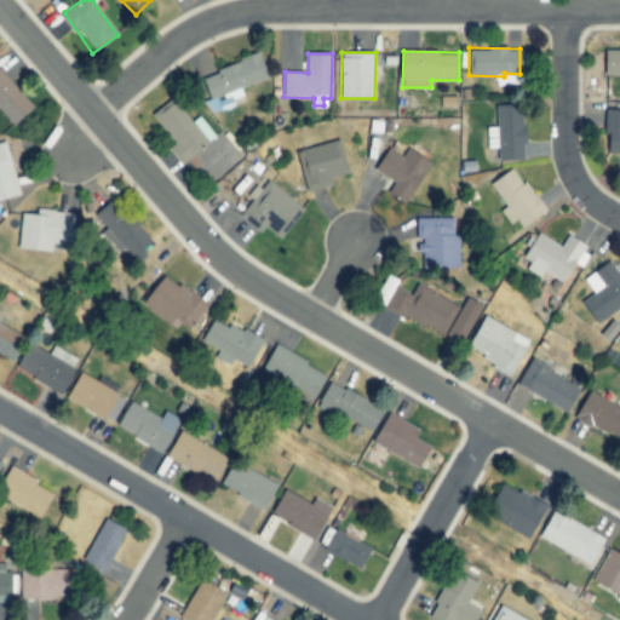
[(269,79),(262,56),(201,74),(212,110),(245,101),(241,87),(269,79)]
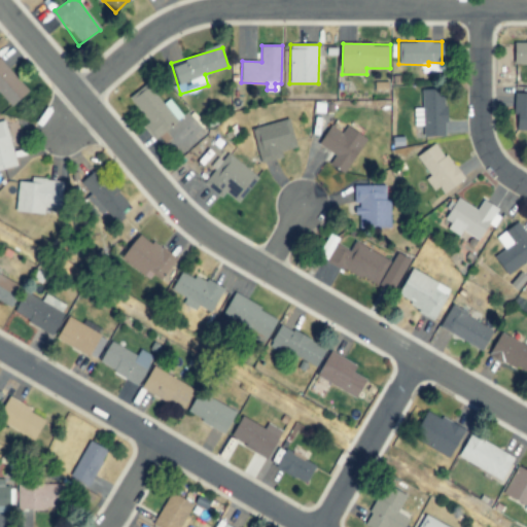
[(0,93),(12,107),(30,91),(0,59),(0,93)]
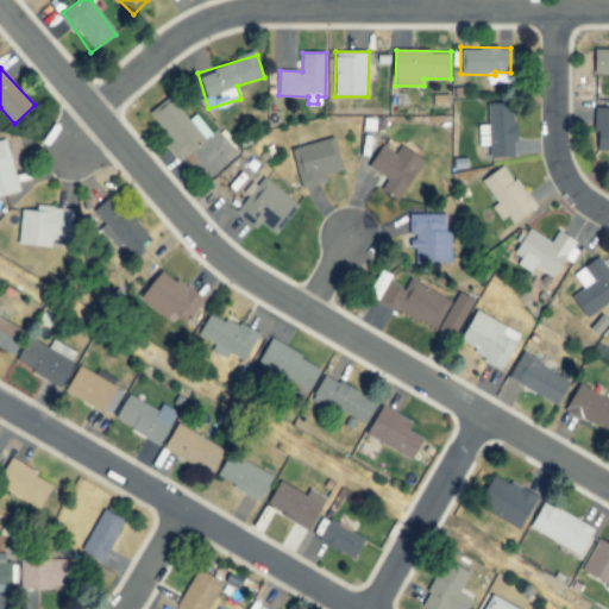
[(148,112),(170,143),(165,146),(176,161),(211,135),(195,114),(187,120),(169,96),(148,112)]
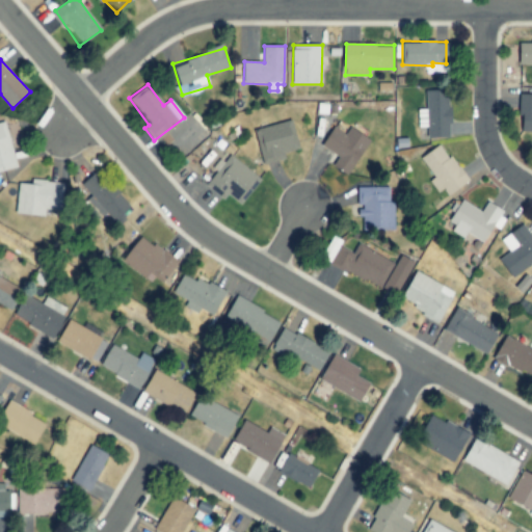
[(420,127),(424,128),(424,137),(447,138),(447,94),(420,92),(420,127)]
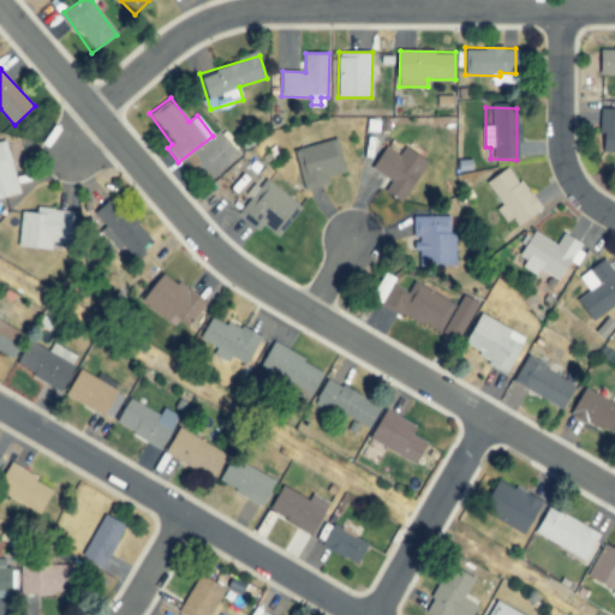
[(347,172),(338,138),(293,150),(304,191),(332,184),(329,177),(347,172)]
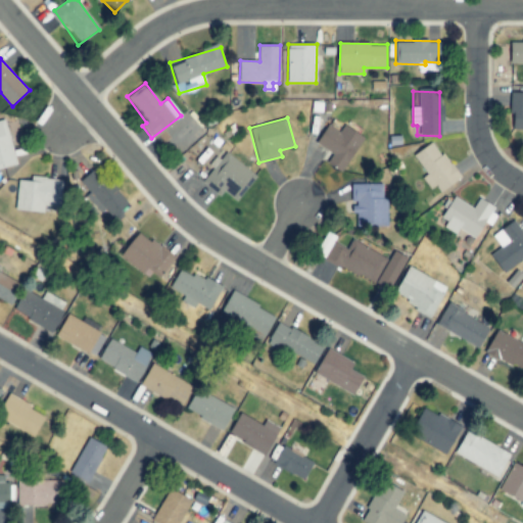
[(0,169),(17,164),(5,119),(0,120),(0,169)]
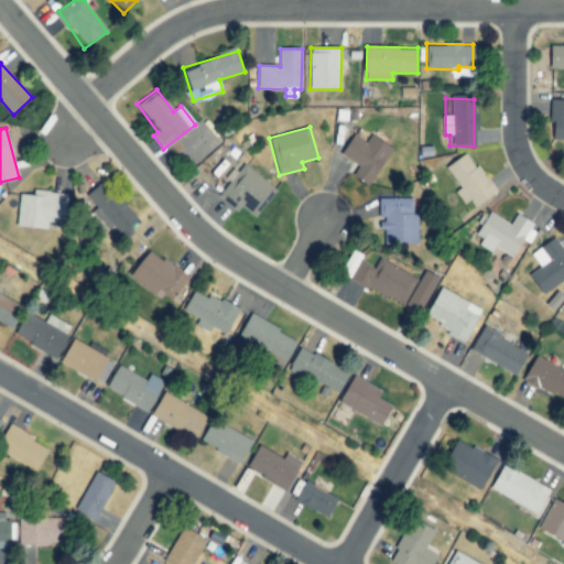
[(340,153),(359,165),(353,174),(369,185),(394,149),(371,133),(366,142),(354,134),(340,153)]
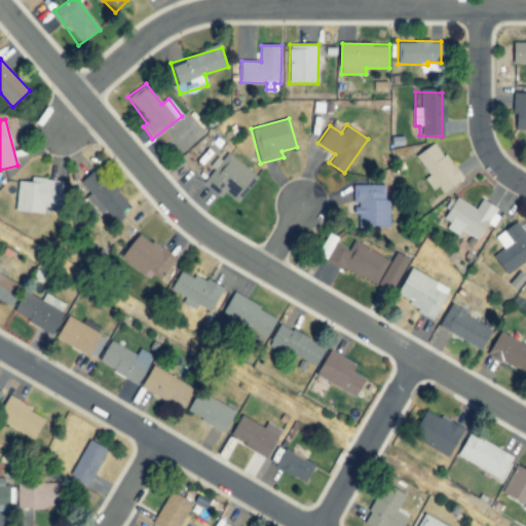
[(436,195),(458,180),(431,142),(412,155),(425,176),(423,178),(436,195)]
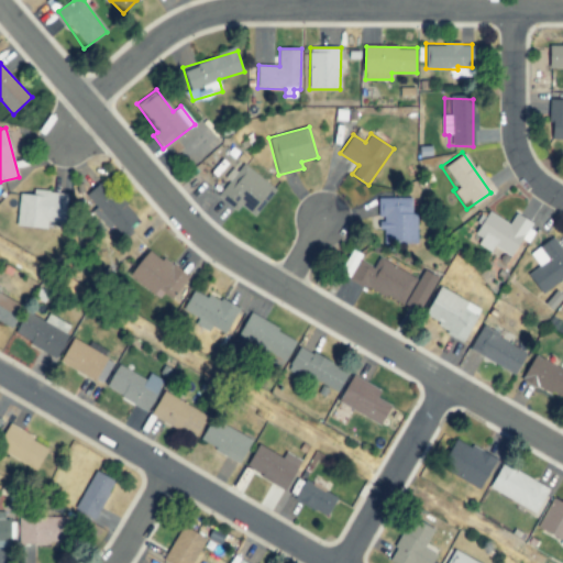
[(275,189),(243,163),(217,196),(235,211),(240,206),(253,217),(275,189)]
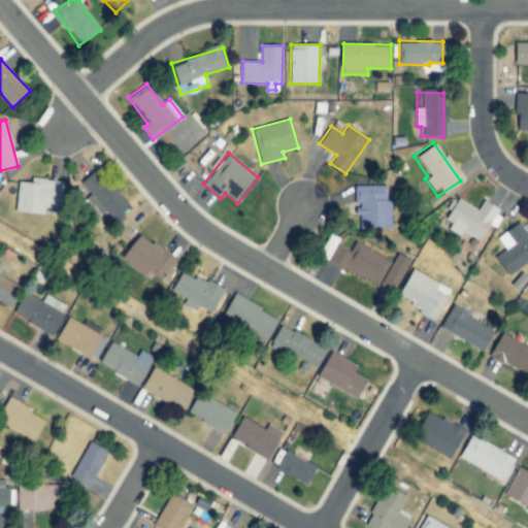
[(129,205),(96,169),(79,184),(113,220),(129,205)]
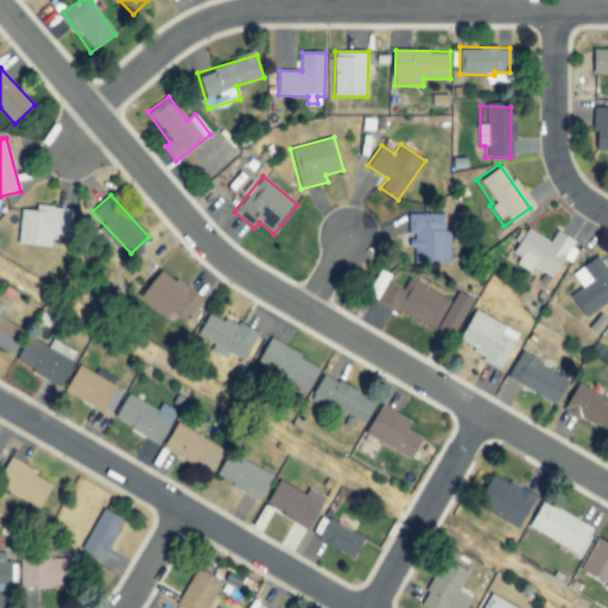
[(21,209),(19,245),(51,247),(52,239),(71,241),(74,208),(37,206),(36,210),(21,209)]
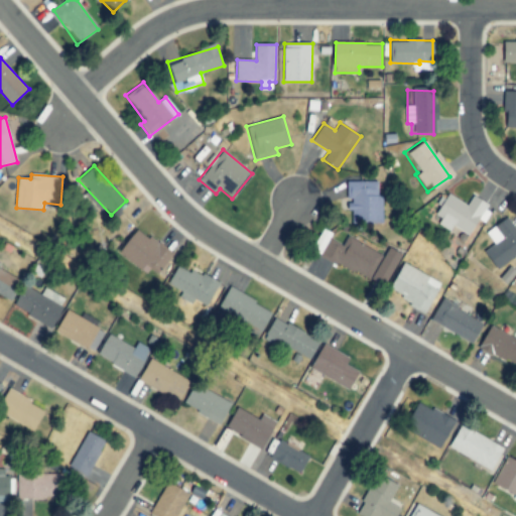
[(347,181),(347,200),(351,200),(351,223),(382,223),(382,196),(378,196),(378,181),(347,181)]
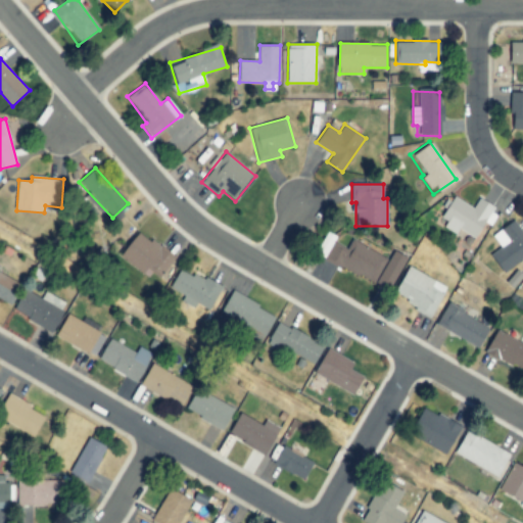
[(474,199),(469,208),(449,196),(436,218),(443,222),(440,227),(453,234),(456,229),(471,238),(480,222),(487,226),(495,212),(474,199)]
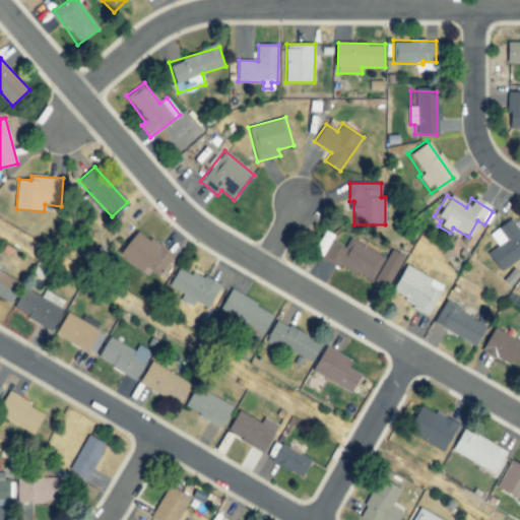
[(485,235),(495,246),(482,255),(497,272),(519,254),(519,235),(507,218),(485,235)]
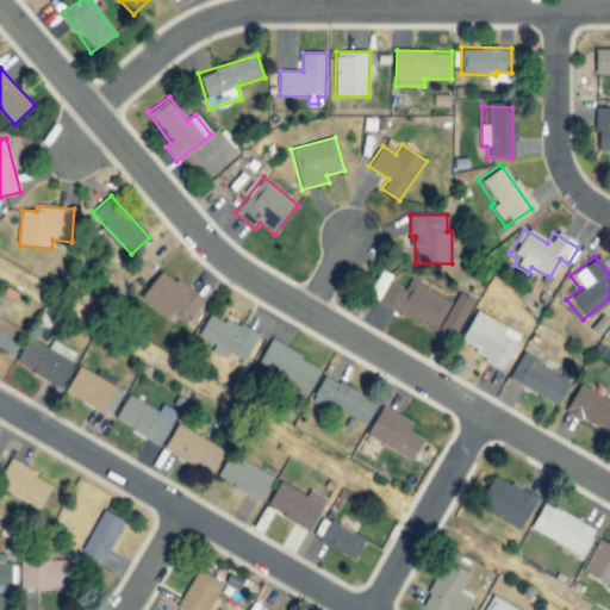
[(142,299),(173,322),(176,317),(188,327),(206,302),(163,269),(142,299)]
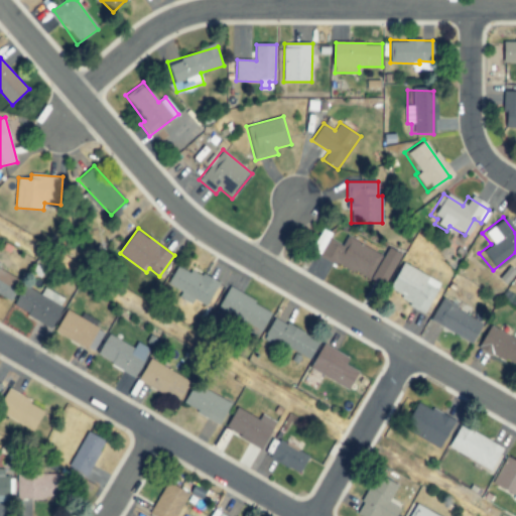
[(381,255),(345,235),(340,244),(332,240),(324,254),(380,285),(397,254),(385,248),(381,255)]
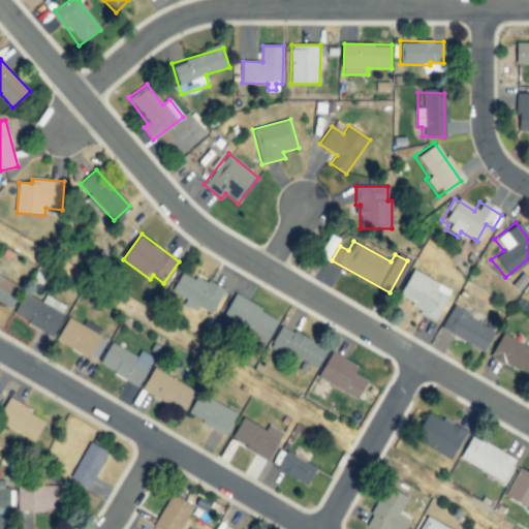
[(393,298),(433,319),(448,291),(408,269),(393,298)]
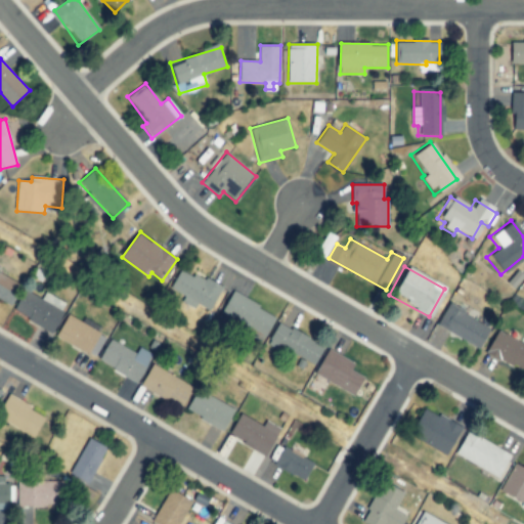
[(222,288),(181,267),(171,289),(186,297),(183,303),(194,308),(197,304),(211,311),(222,288)]
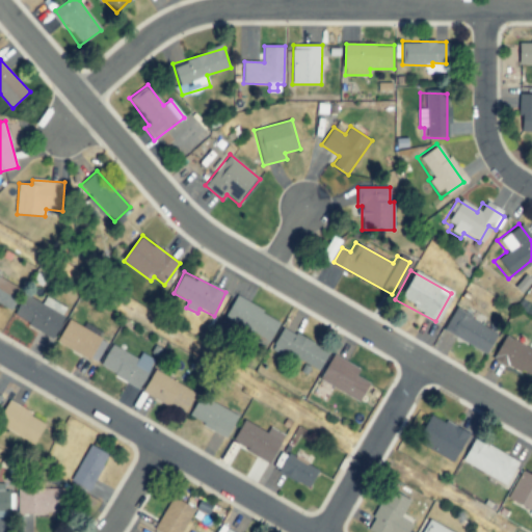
[(23,288),(0,276),(0,303),(12,311),(23,288)]
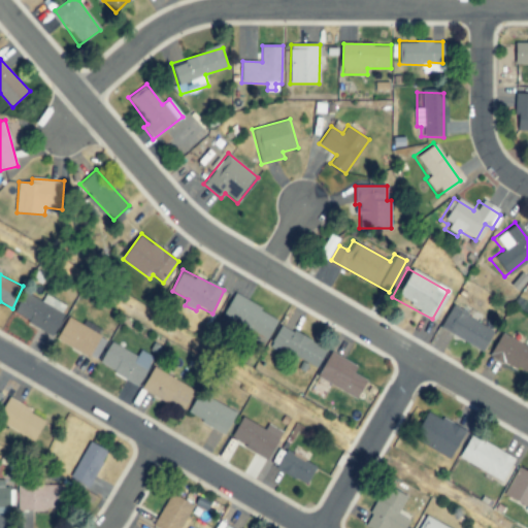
[(14,316),(54,333),(67,305),(45,295),(42,301),(26,293),(14,316)]
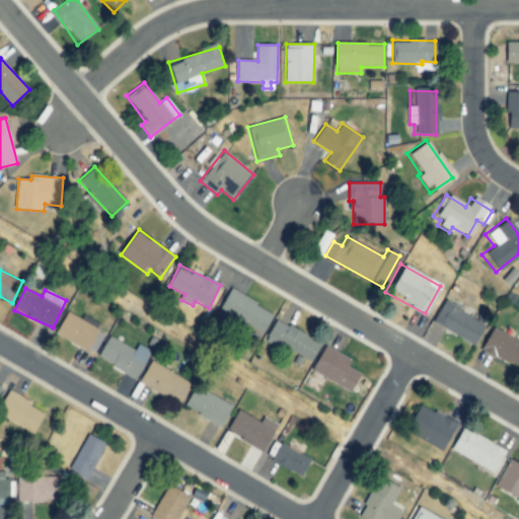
[(275,313),(231,289),(219,308),(264,334),(275,313)]
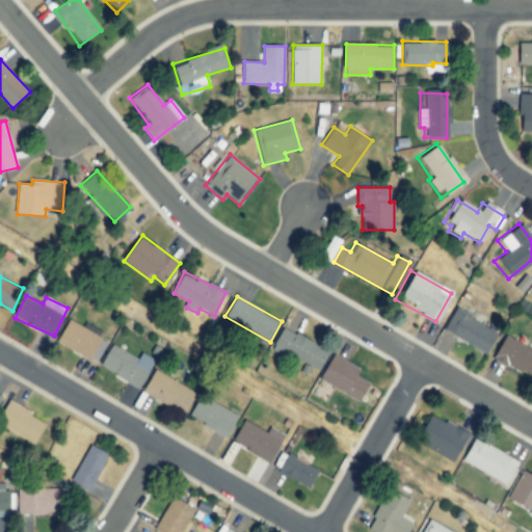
[(441,330),(481,353),(494,333),(452,310),(441,330)]
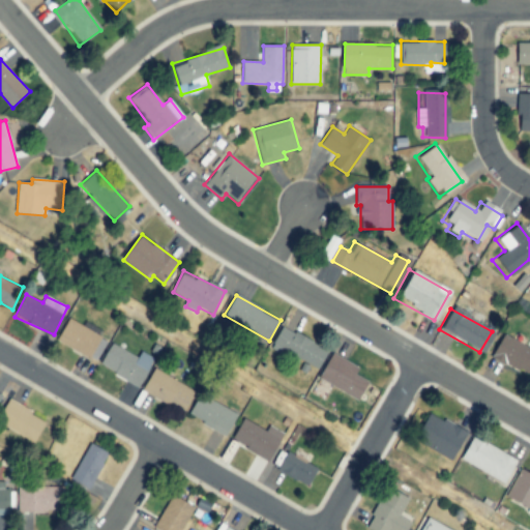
[(108,339),(68,320),(58,343),(97,360),(108,339)]
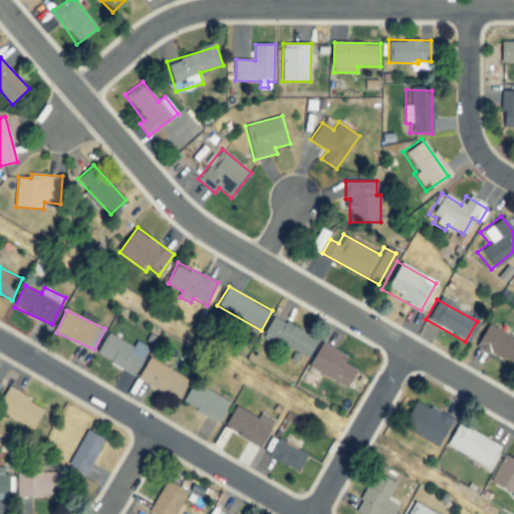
[(264,335),(308,359),(319,339),(274,315),(264,335)]
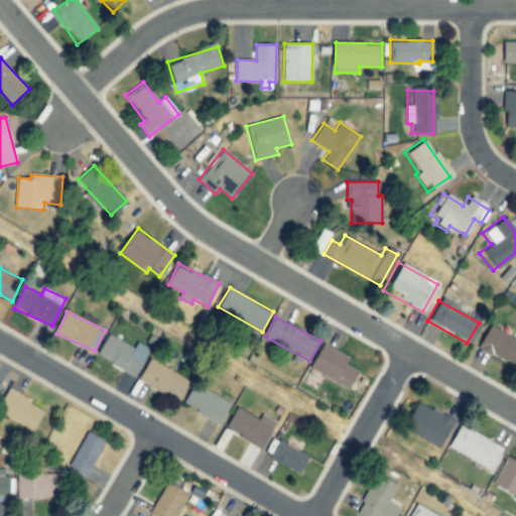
[(475,348),(515,365),(515,340),(484,327),(475,348)]
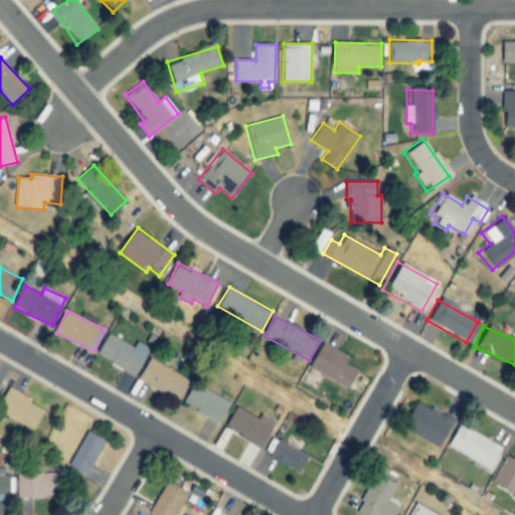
[(151,348),(137,341),(135,347),(109,334),(98,356),(137,375),(151,348)]
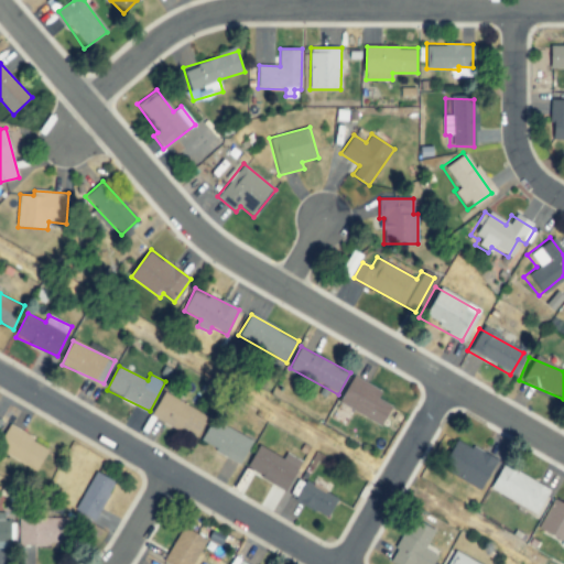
[(384,425),(393,405),(379,399),(383,390),(354,376),(340,405),(384,425)]
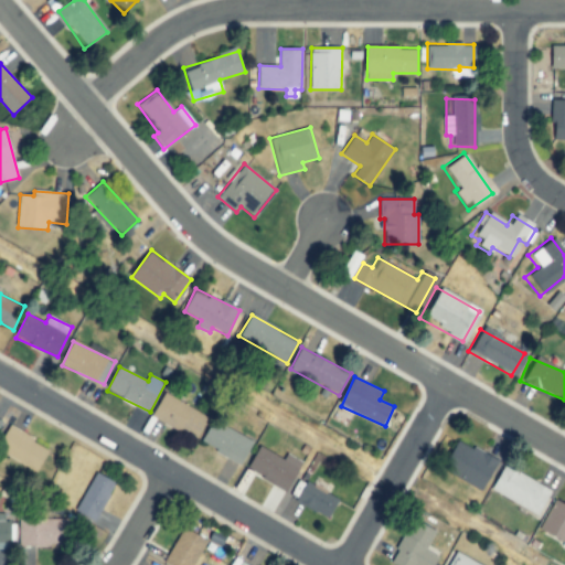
[(209,417),(166,393),(152,416),(195,440),(209,417)]
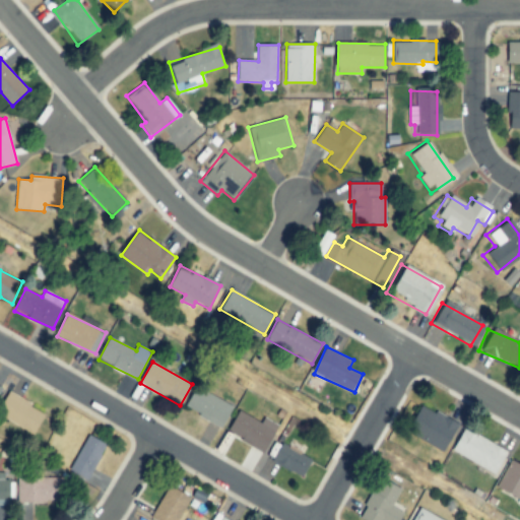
[(185,409),(223,427),(233,405),(194,388),(185,409)]
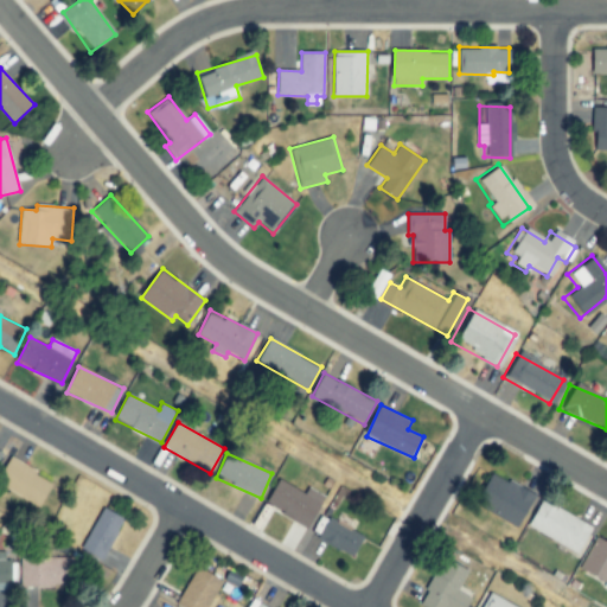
[(55,483),(12,458),(0,477),(0,485),(40,508),(55,483)]
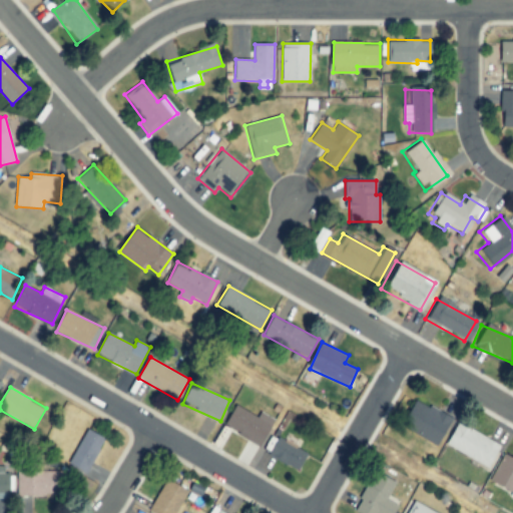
[(397,425),(432,446),(447,419),(412,399),(397,425)]
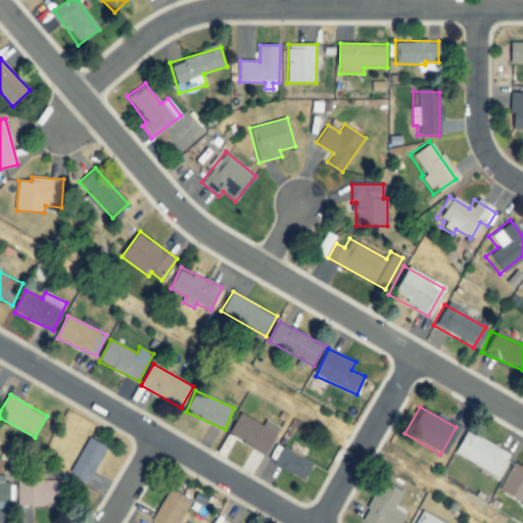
[(262,425),(239,413),(227,433),(266,456),(281,428),(265,419),(262,425)]
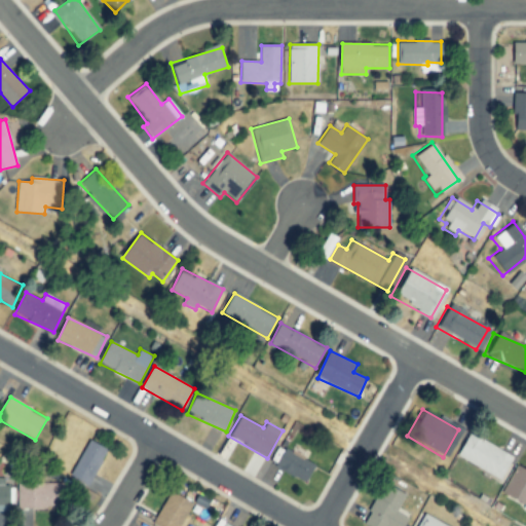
[(496,481),(510,457),(465,431),(452,455),(496,481)]
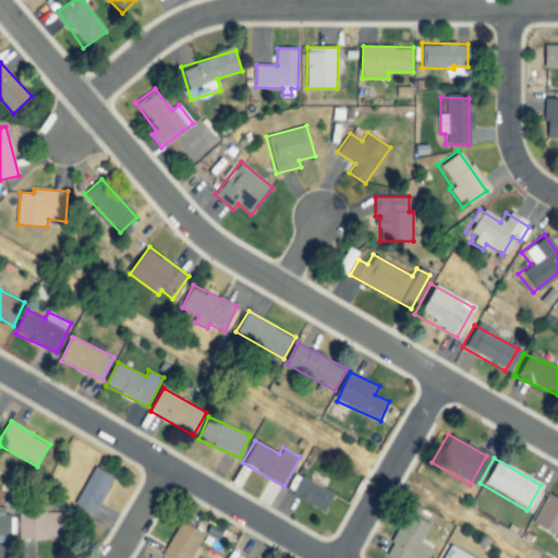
[(75,506),(96,514),(114,476),(94,466),(75,506)]
